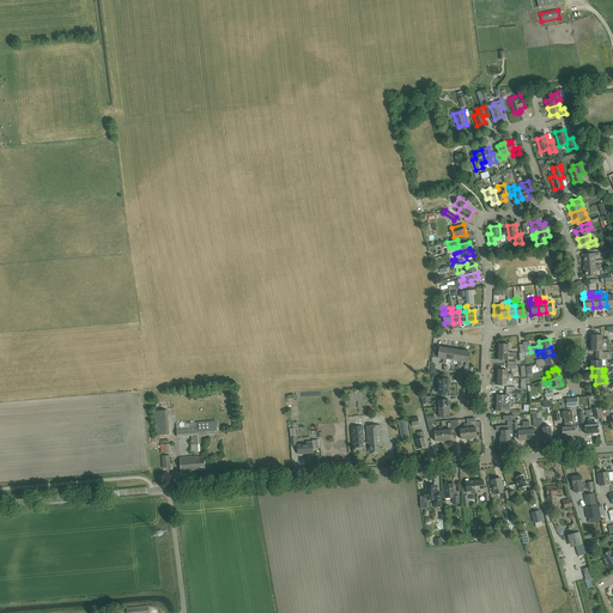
[(448,378),(437,378),(437,393),(448,393),(448,383),(449,383),(449,378),(448,378)]
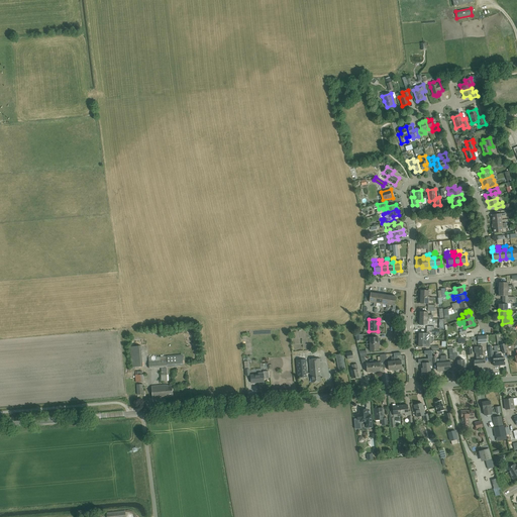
[(478,336),(478,343),(487,343),(487,335),(478,336)]
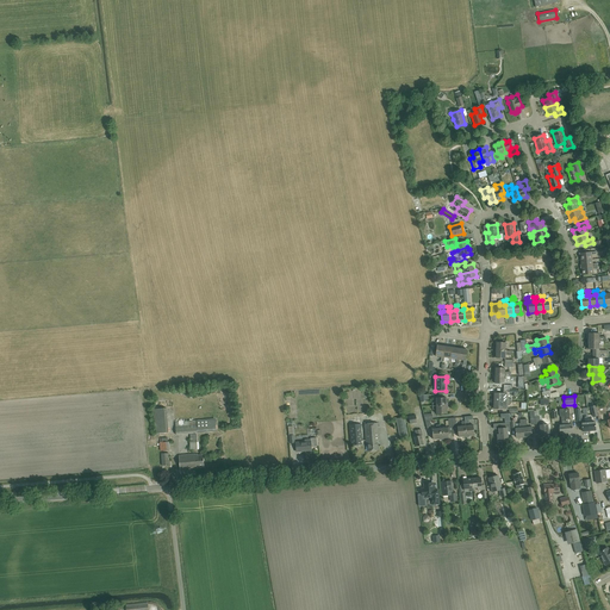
[(167,409),(162,409),(154,410),(155,434),(169,433),(167,409)]
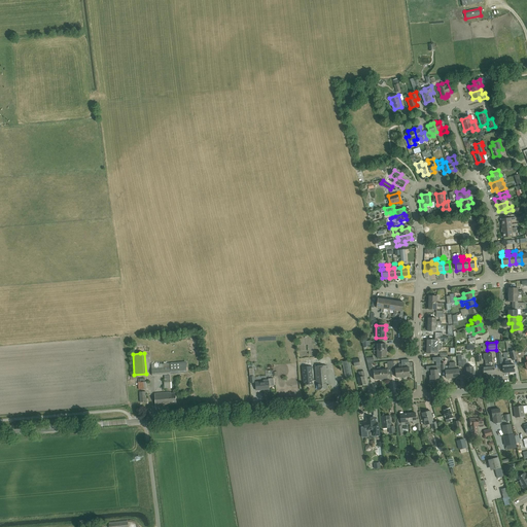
[(152,376),(186,373),(185,361),(151,364),(152,376)]
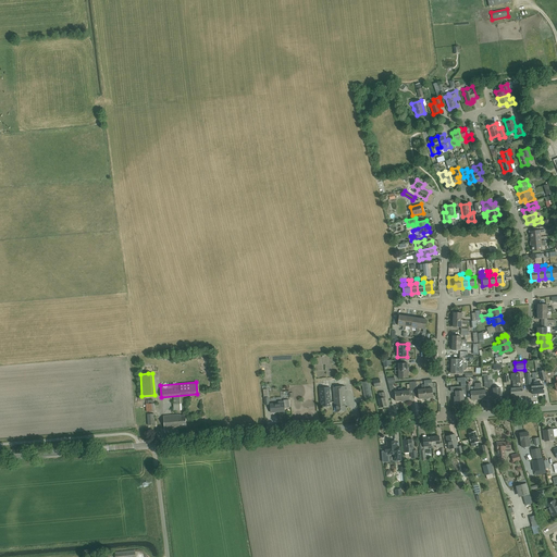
[(366,400),(372,398),(369,382),(361,384),(366,400)]
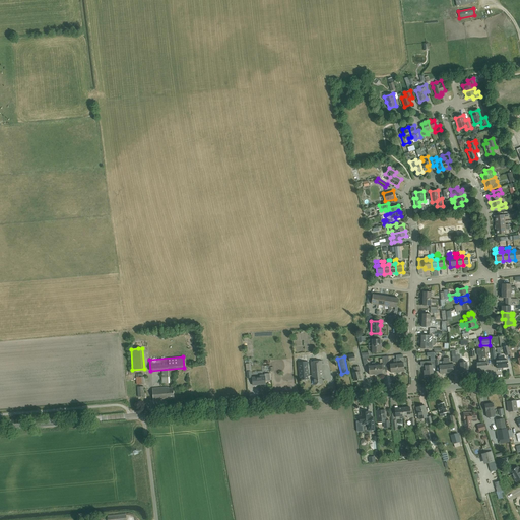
[(449,358),(445,358),(447,373),(453,372),(453,364),(449,365),(449,358)]
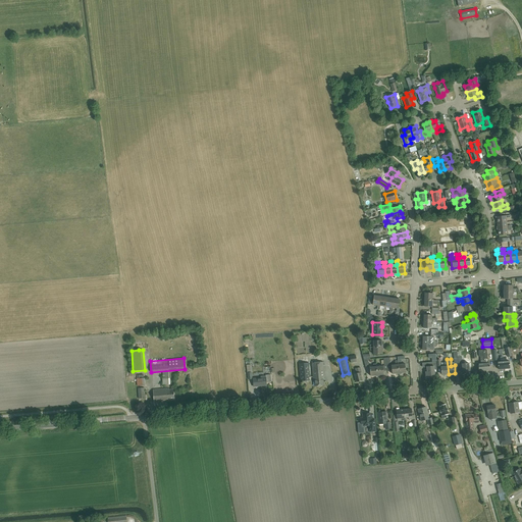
[(323,362),(312,363),(313,379),(315,379),(315,385),(324,385),(323,379),(325,379),(323,362)]
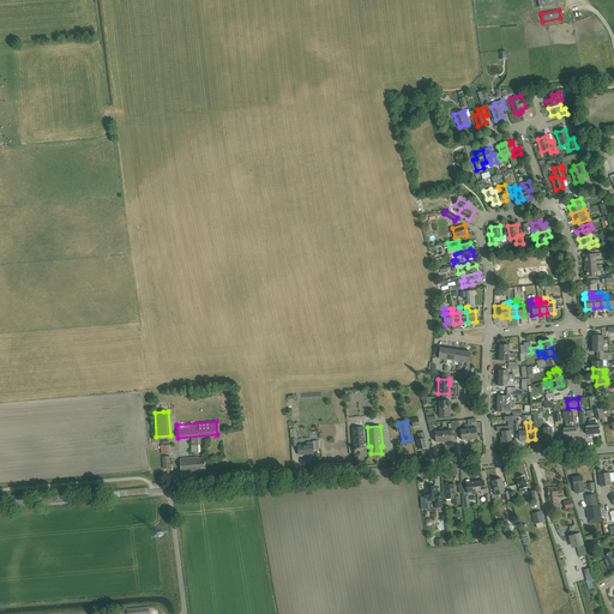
[(505,431),(503,432),(503,437),(500,438),(501,444),(506,444),(506,441),(512,441),(511,431),(512,431),(512,426),(504,427),(505,431)]
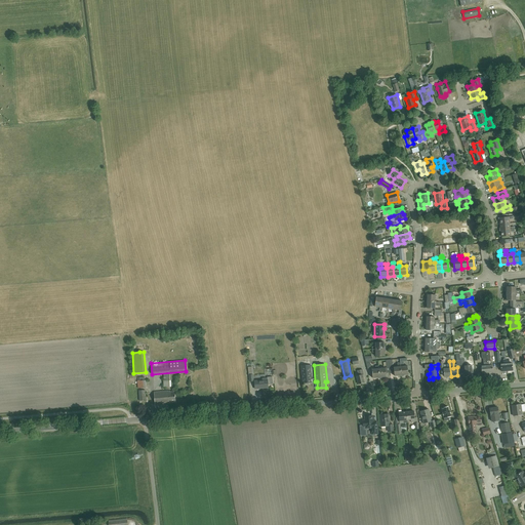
[(311,379),(312,379),(311,365),(300,366),(303,384),(311,382),(311,379)]
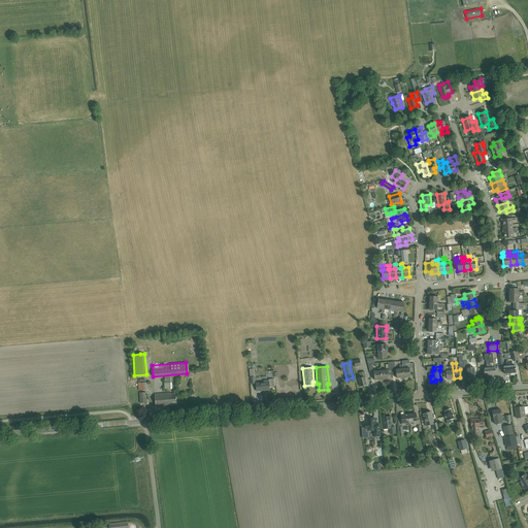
[(138,380),(138,384),(139,391),(147,390),(146,383),(145,383),(145,378),(140,380),(138,380)]
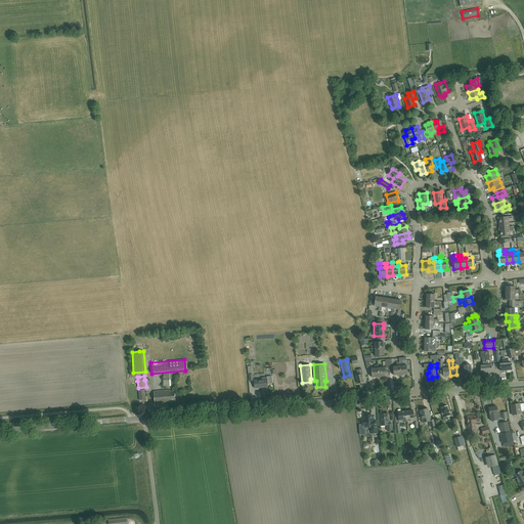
[(262,380),(254,380),(255,388),(262,387),(262,388),(263,389),(266,388),(267,388),(267,387),(267,379),(266,379),(266,378),(265,378),(262,378),(262,379),(262,380)]
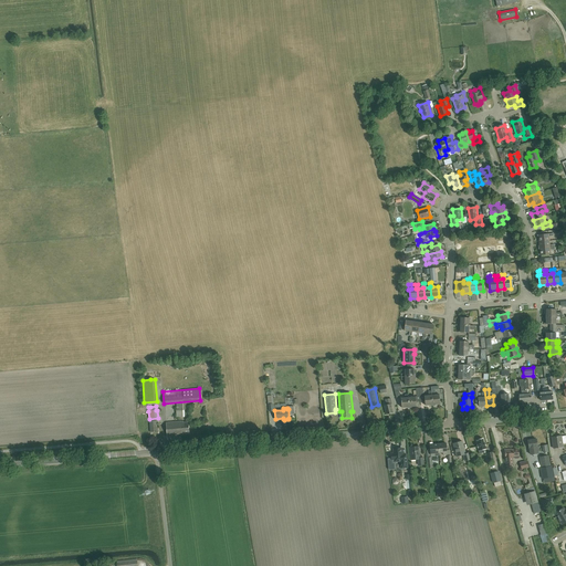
[(166,422),(167,436),(171,436),(171,435),(176,433),(176,436),(185,435),(185,433),(189,433),(188,421),(184,422),(184,421),(166,422)]
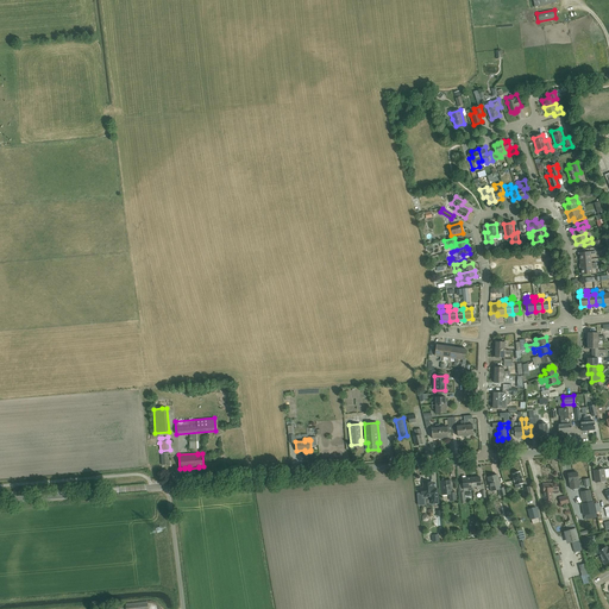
[(595,483),(606,481),(604,469),(594,470),(595,483)]
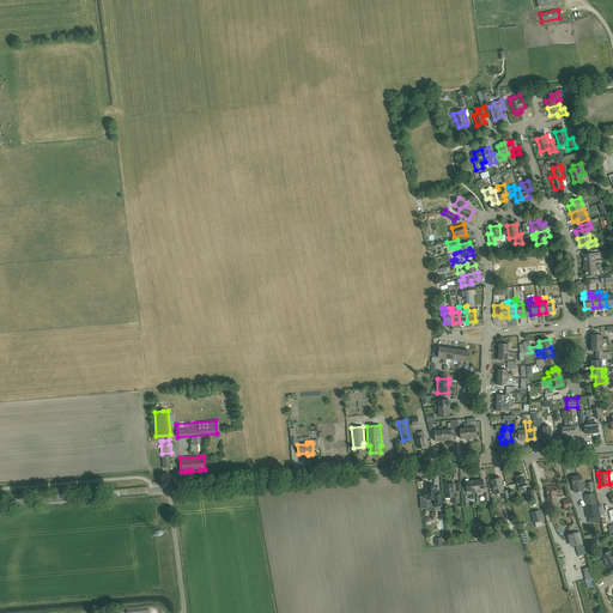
[(525,480),(523,475),(519,475),(519,477),(516,478),(519,492),(525,491),(523,487),(527,486),(526,480),(525,480)]
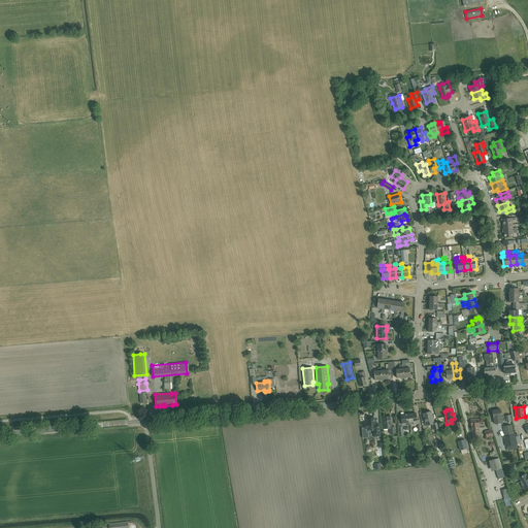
[(502,423),(500,409),(499,409),(497,409),(496,410),(493,411),(494,418),(495,424),(502,423)]
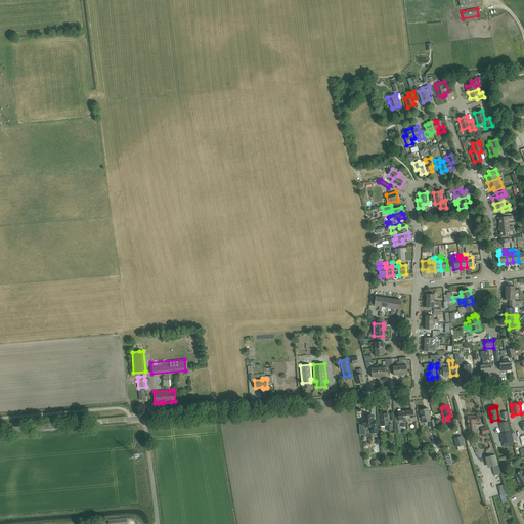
[(430,427),(436,425),(435,419),(431,420),(428,408),(420,410),(423,423),(429,421),(430,427)]
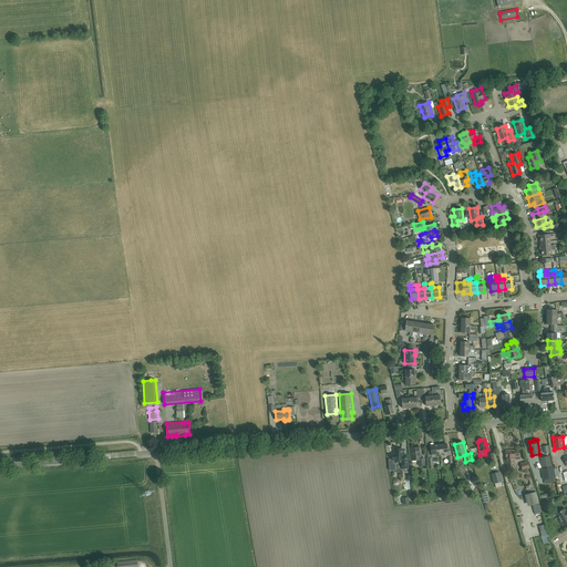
[(440,454),(439,444),(431,445),(432,457),(436,456),(436,457),(440,457),(440,454)]
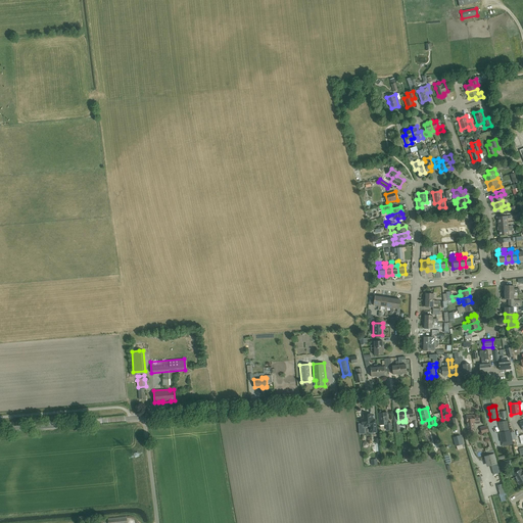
[(406,419),(410,418),(410,421),(414,420),(412,410),(405,410),(406,419)]
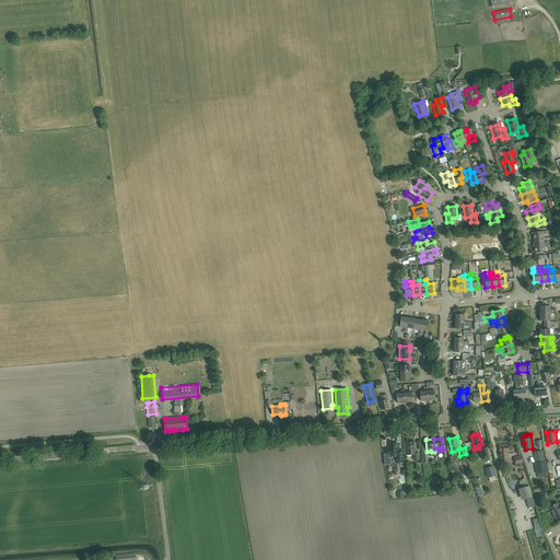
[(387,454),(384,454),(385,465),(392,465),(391,457),(396,456),(396,464),(403,463),(401,450),(398,450),(397,443),(395,443),(395,442),(393,442),(392,443),(392,444),(388,444),(389,448),(386,448),(387,454)]
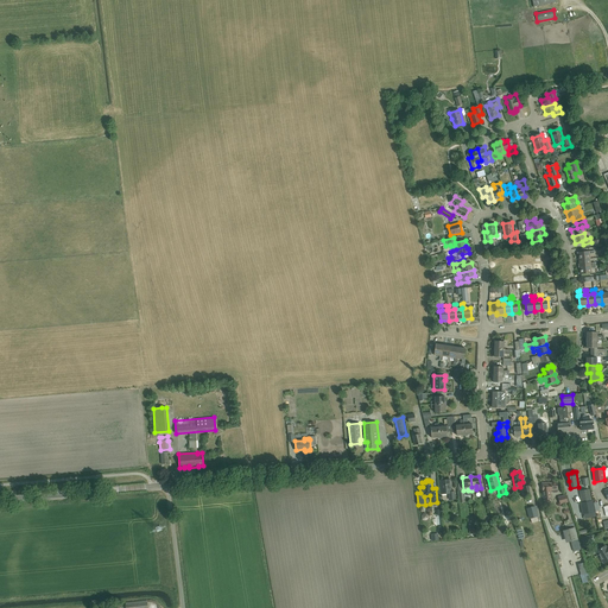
[(451,492),(450,480),(441,480),(442,494),(449,493),(449,500),(455,499),(455,492),(451,492)]
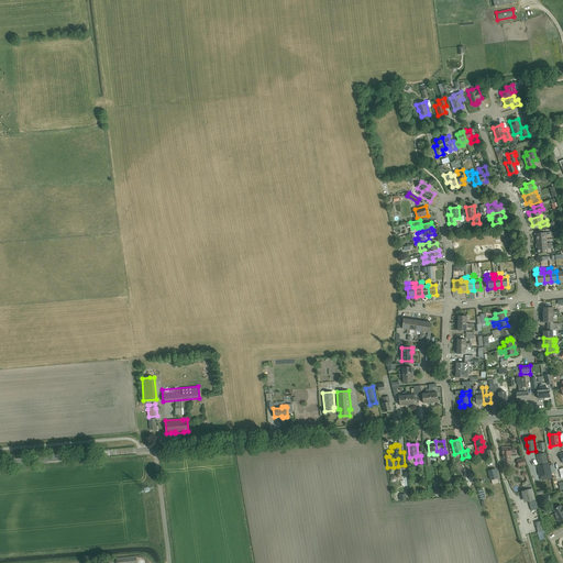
[(509,446),(501,448),(503,455),(504,463),(510,462),(510,455),(511,455),(511,456),(512,456),(516,456),(517,455),(517,453),(516,446),(509,448),(509,446)]
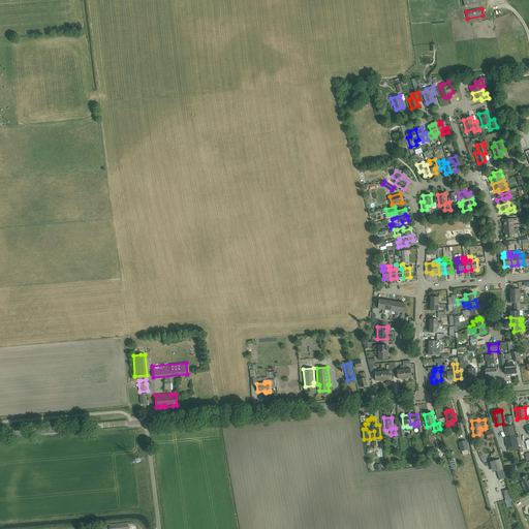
[(512,426),(504,427),(506,438),(515,436),(512,426)]
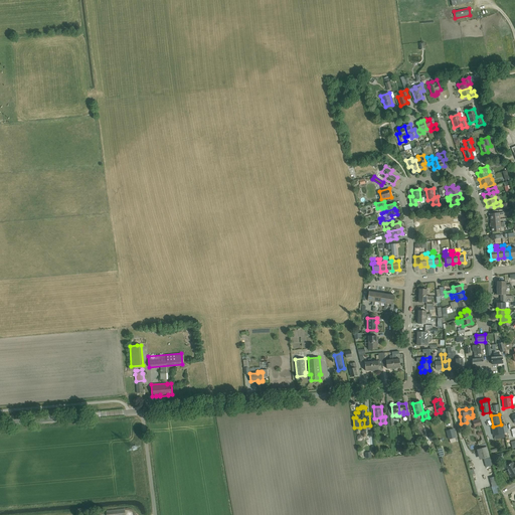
[(473,420),(475,427),(481,425),(480,419),(473,420)]
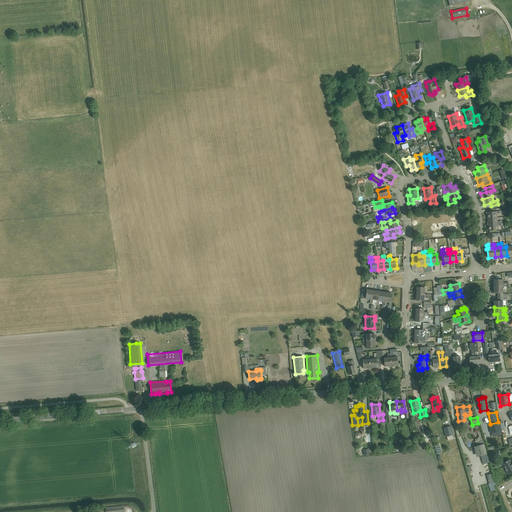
[(446,437),(453,435),(451,426),(443,428),(446,437)]
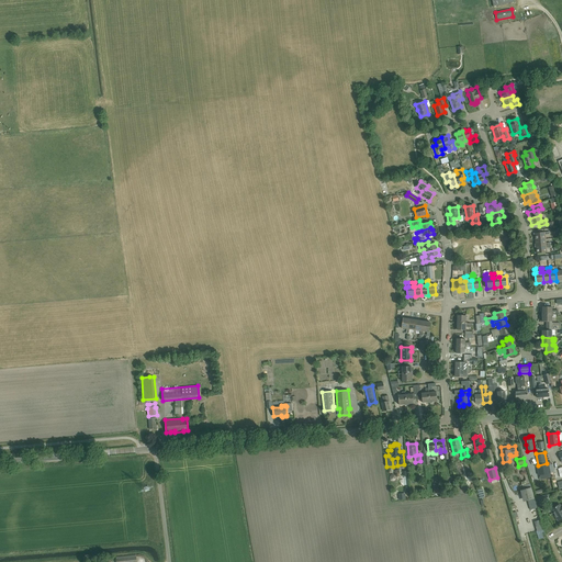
[(524,490),(520,491),(524,502),(535,498),(530,483),(527,474),(525,475),(526,480),(525,481),(521,482),(524,490)]
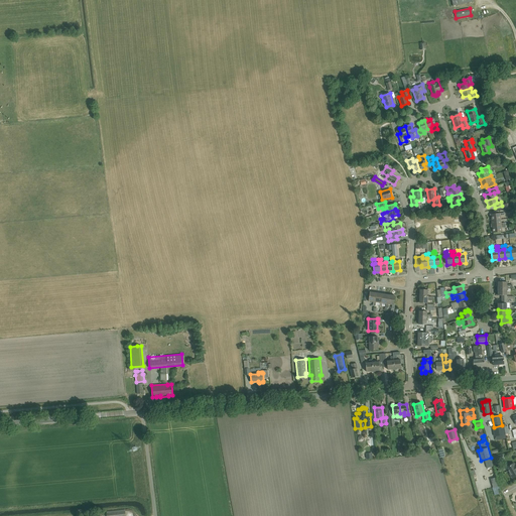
[(515,464),(514,465),(513,464),(506,468),(512,478),(515,476),(515,464)]
